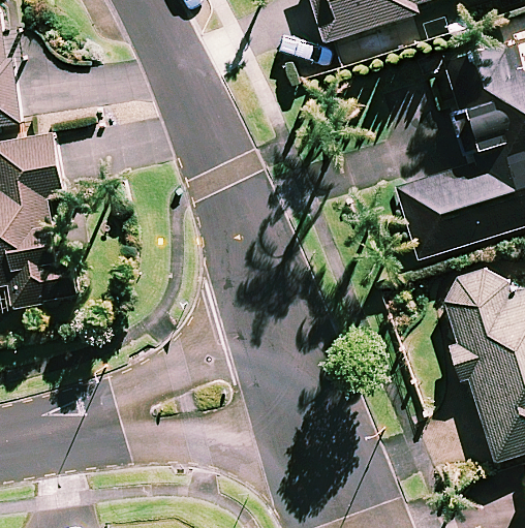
[(310,0),(323,41),(418,13),(415,3),(425,0),(310,0)]
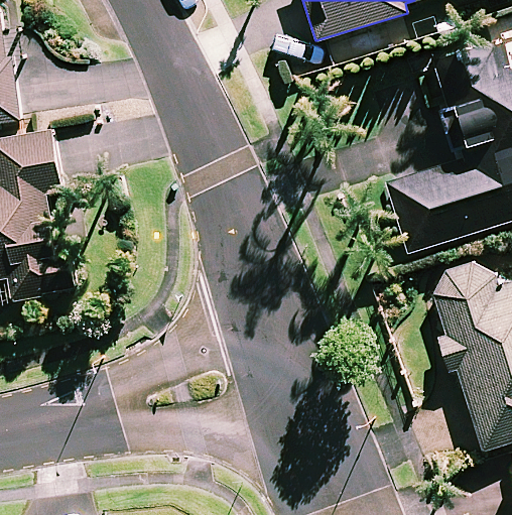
[(0,120),(20,117),(7,42),(2,13),(0,11),(0,120)]
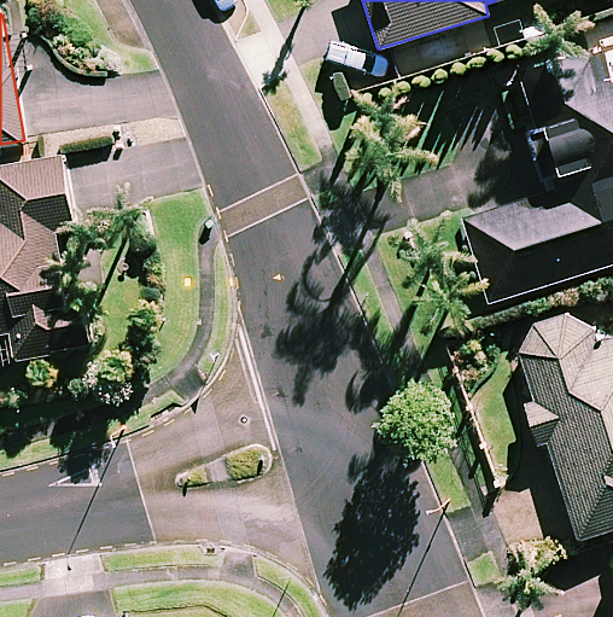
[(612,39),(519,69),(538,132),(529,135),(544,185),(461,211),(490,302),(612,263),(612,39)]
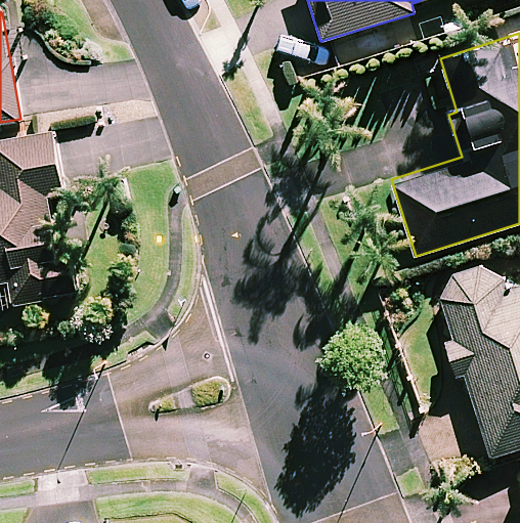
[(60,190),(50,134),(0,142),(0,282),(8,281),(12,304),(77,293),(68,246),(57,248),(47,192),(60,190)]
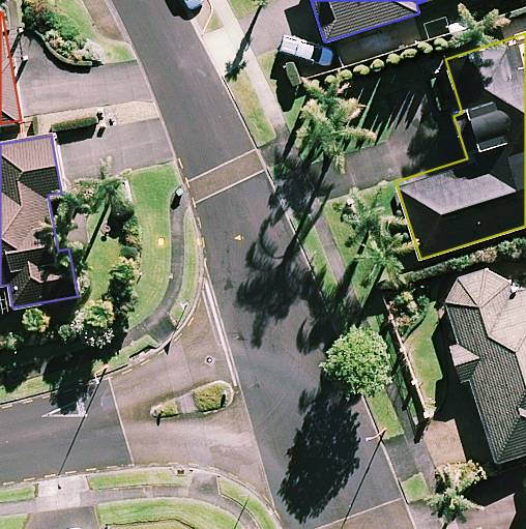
[(525,288),(446,309),(465,380),(471,379),(493,461),(525,451),(525,288)]
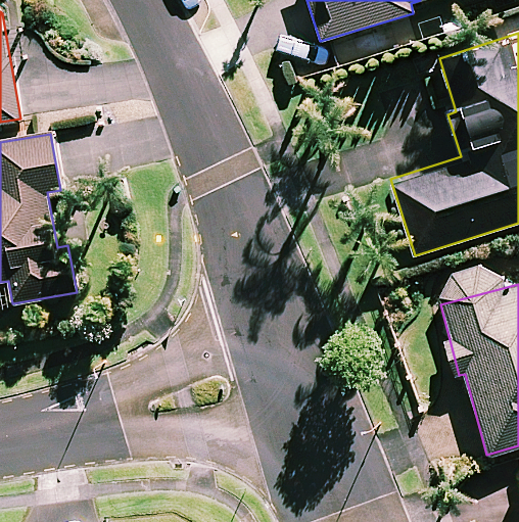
[(518,521),(518,474),(469,483),(475,521),(518,521)]
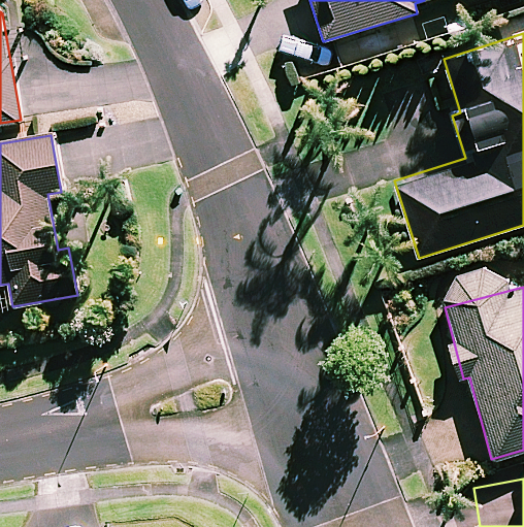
All buildings are outlined.
